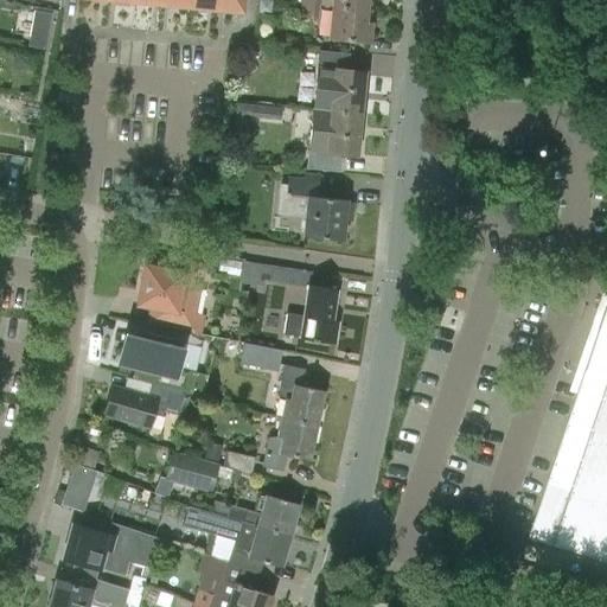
[(215,0),(215,8),(242,11),(242,0),(215,0)]
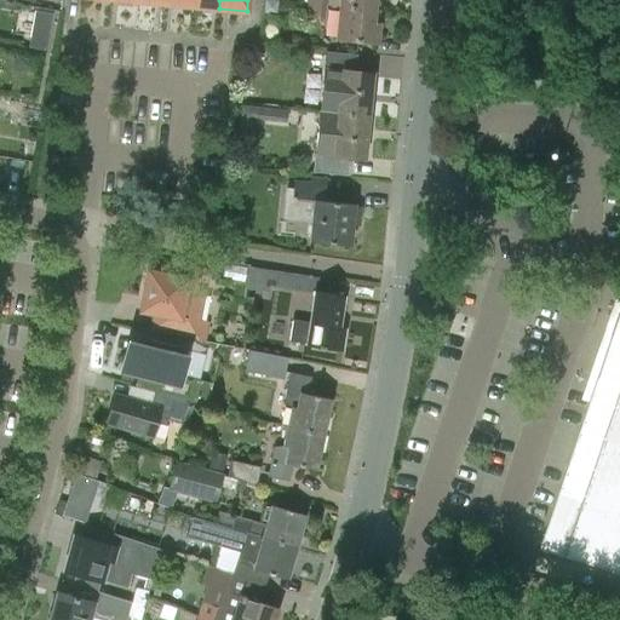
[(271,12),(275,9),(276,0),(274,0),(264,0),(264,12),(271,12)]
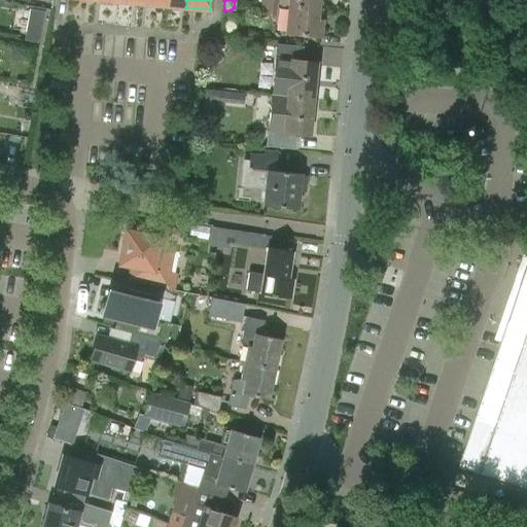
[(276,16),(277,3),(260,2),(259,12),(259,15),(276,16)]
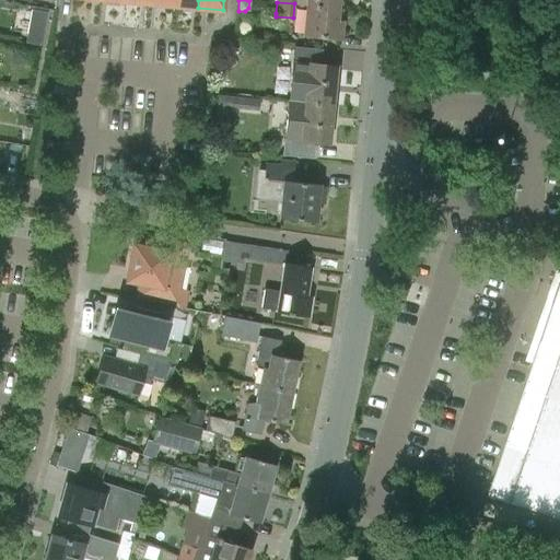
[(307,6),(304,35),(339,38),(342,9),(307,6)]
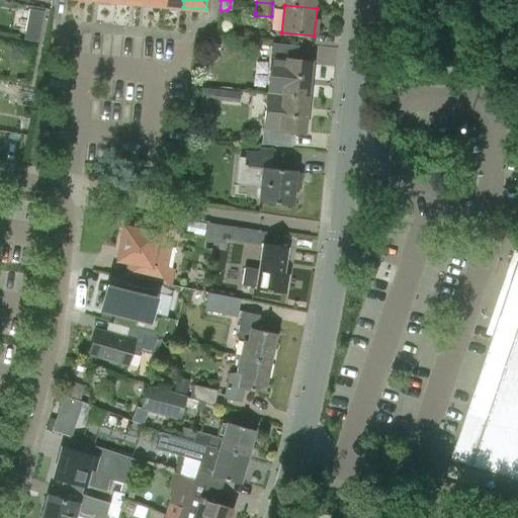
[(29,9),(23,39),(37,42),(44,12),(29,9)]
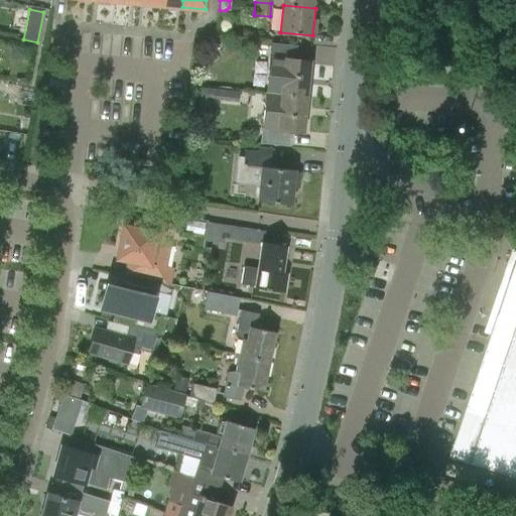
[(268,59),(265,92),(280,94),(306,96),(309,60),(295,58),(297,45),(270,43),(268,59)]
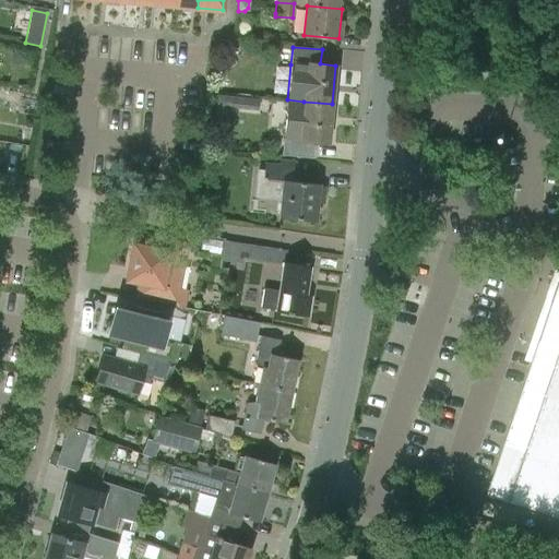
[(258,110),(259,98),(217,95),(215,118),(226,118),(227,108),(258,110)]
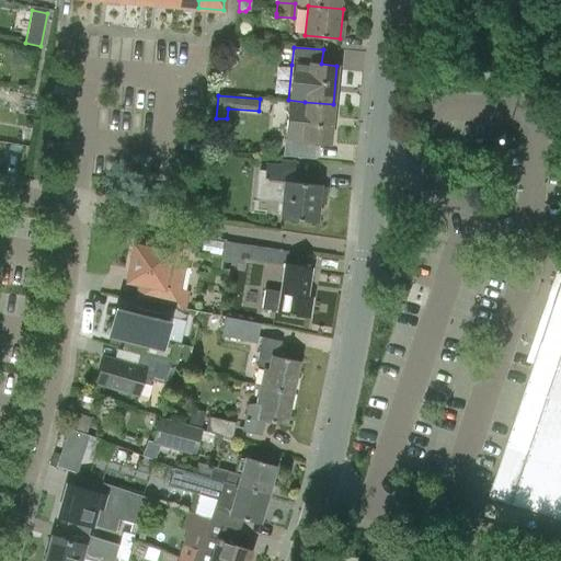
[(305,102),(288,100),(283,156),(315,159),(317,142),(330,144),(333,104),(305,102)]
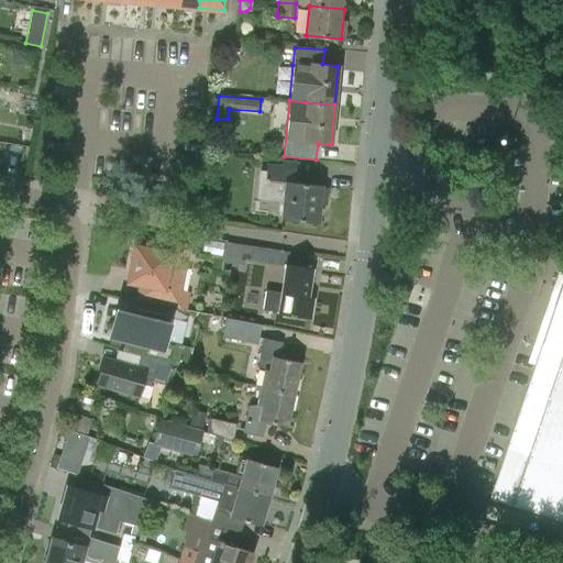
[(327,188),(320,187),(320,185),(294,181),(296,167),(266,164),(265,179),(285,181),(282,219),(317,222),(318,203),(324,205),(327,188)]
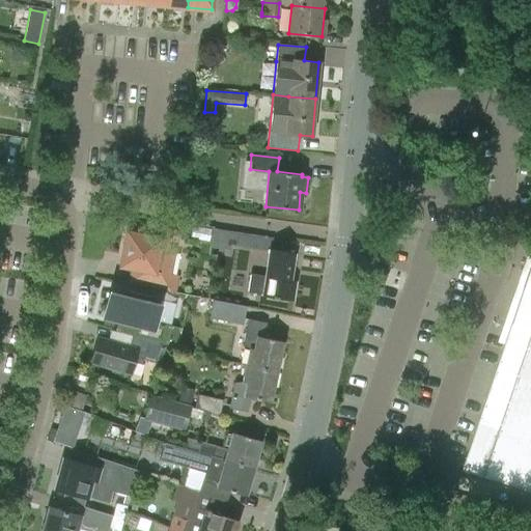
[(166,255),(173,251),(174,242),(175,242),(177,231),(148,225),(146,235),(127,231),(121,257),(122,257),(121,260),(127,261),(129,264),(130,268),(149,271),(146,285),(175,291),(178,275),(163,272),(166,255)]
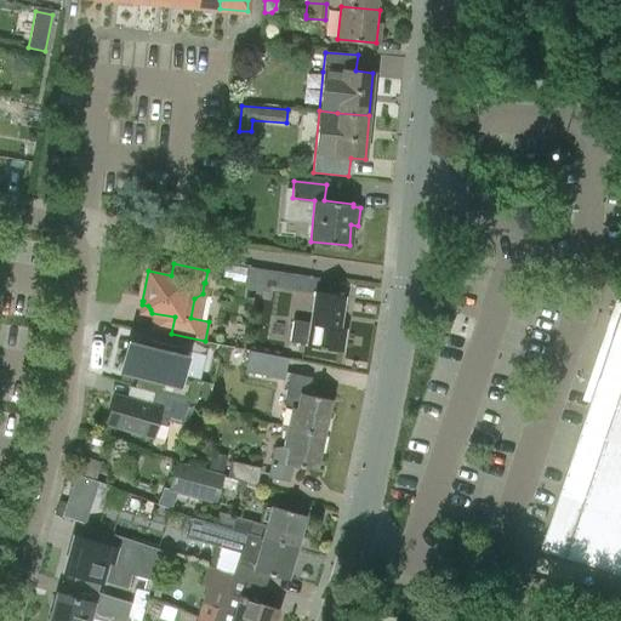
[(223,279),(244,283),(248,268),(226,265),(223,279)]
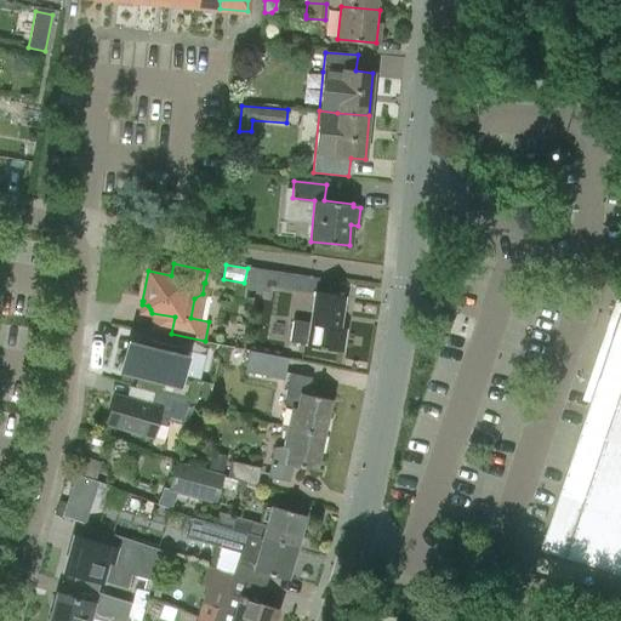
[(272,272),(269,285),(314,292),(314,291),(315,292),(318,279),(272,272)]
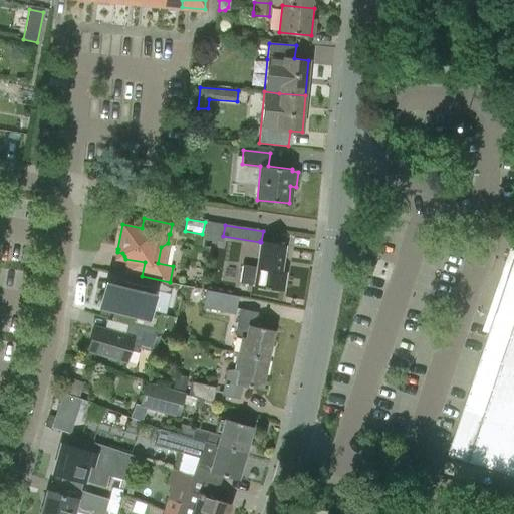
[(261,242),(260,241),(260,242),(256,266),(242,264),(240,282),(282,289),(285,272),(280,271),(284,245),(261,242)]
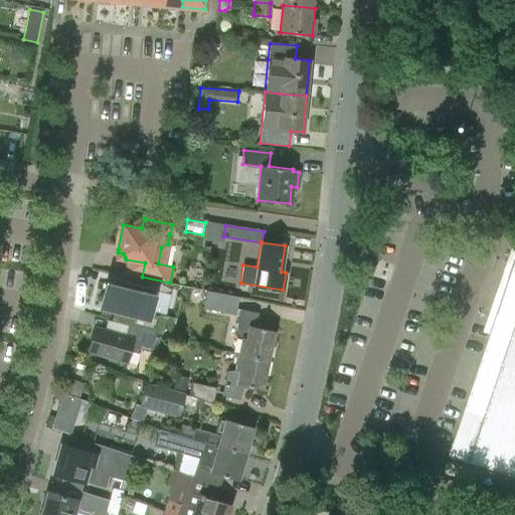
[(514,260),(512,271),(502,298),(497,313),(492,328),(488,340),(486,345),(453,444),(449,455),(481,466),(481,465),(514,476),(514,260)]
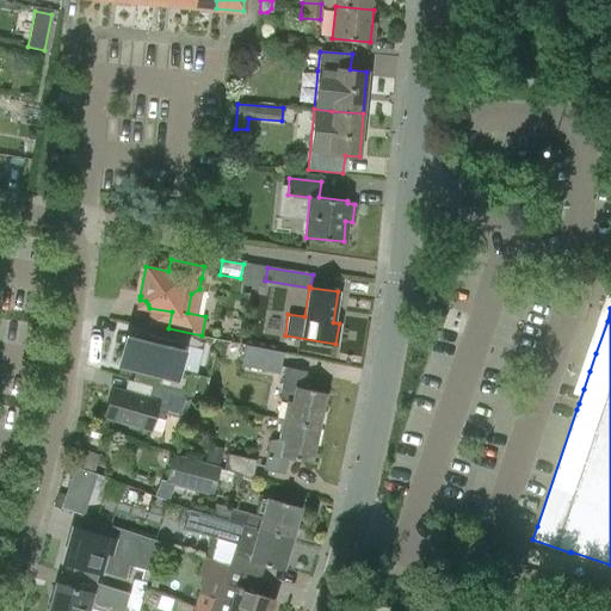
[(124,328),(119,350),(139,355),(131,380),(176,392),(177,384),(189,387),(196,359),(179,356),(183,343),(124,328)]
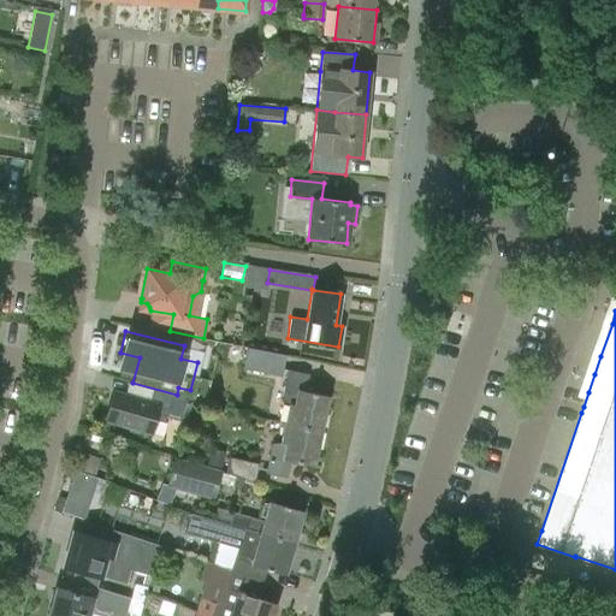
[(282,377),(286,356),(248,348),(247,349),(227,345),(224,362),(243,367),(242,369),(282,377)]
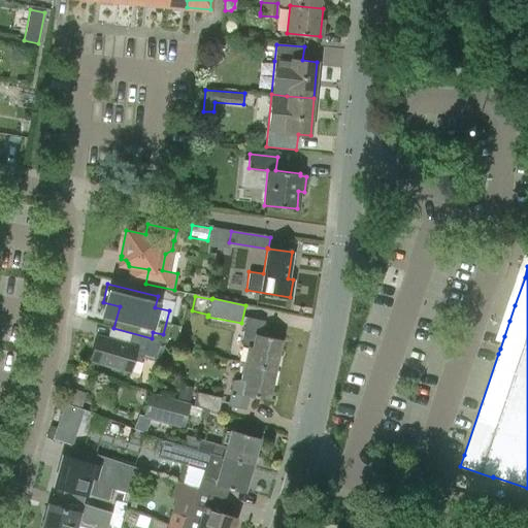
[(244,362),(274,369),(282,339),(262,335),(265,321),(246,318),(241,342),(249,344),(244,362)]
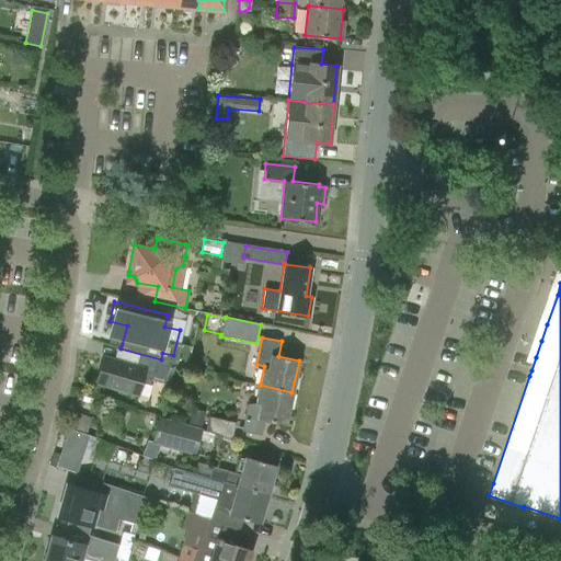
[(103,356),(95,381),(138,393),(141,381),(150,384),(151,378),(164,382),(170,364),(139,354),(136,366),(103,356)]
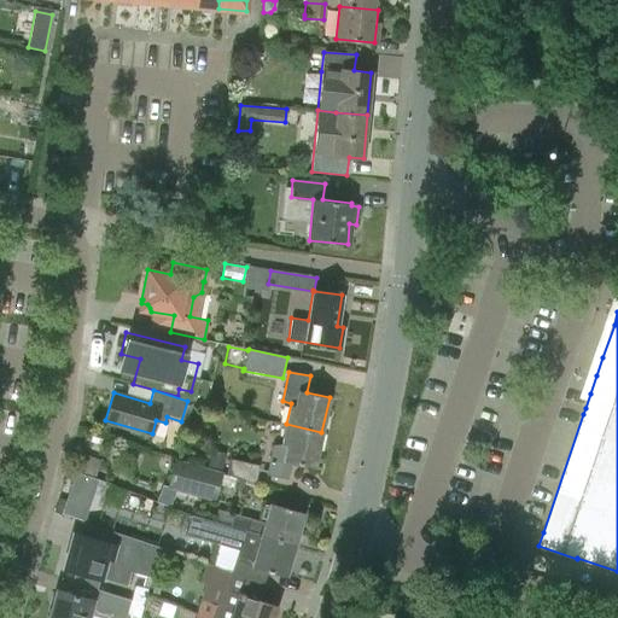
[(321,432),(286,424),(281,448),(273,445),(266,474),(287,479),(291,461),(314,466),(321,432)]
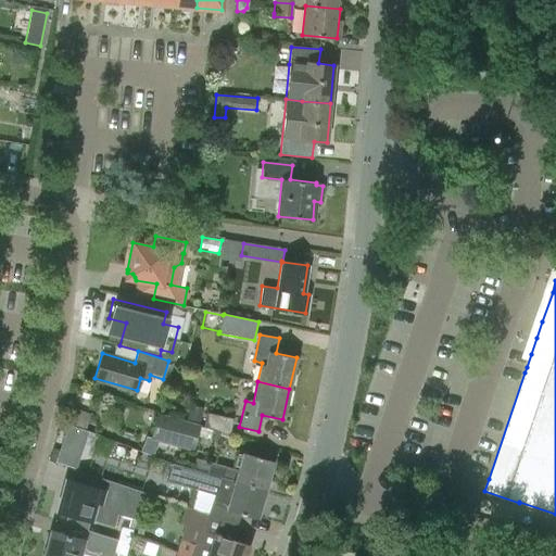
[(200,422),(203,408),(190,405),(187,419),(200,422)]
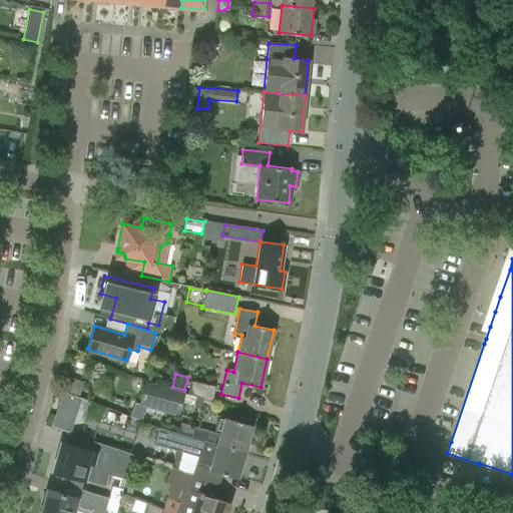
[(212,402),(215,387),(190,381),(187,395),(212,402)]
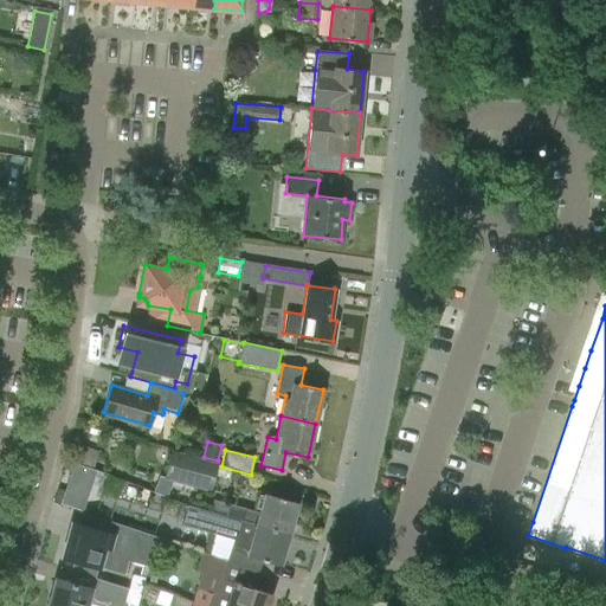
[(165,479),(211,492),(219,464),(173,451),(165,479)]
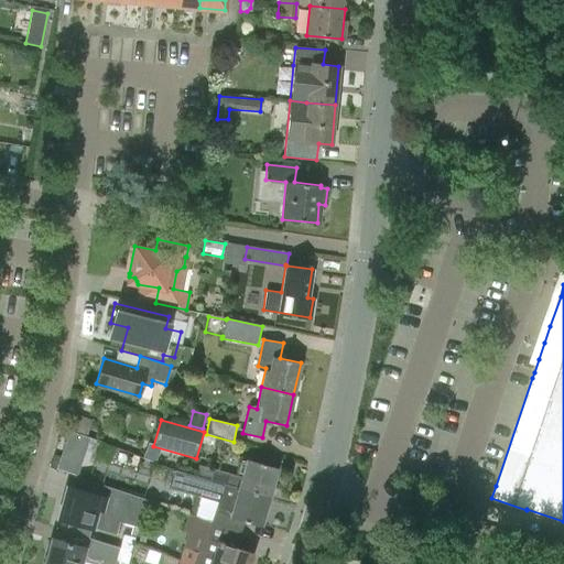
[(55,470),(71,475),(73,476),(77,462),(60,456),(55,470)]
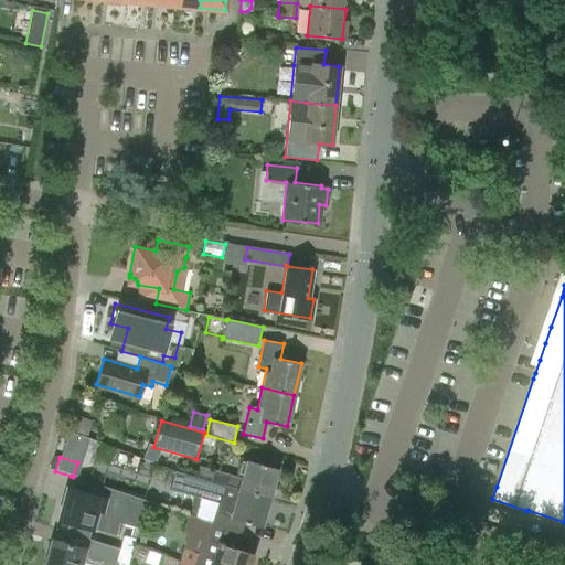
[(210,480),(270,497),(278,469),(247,460),(242,478),(213,470),(210,480)]
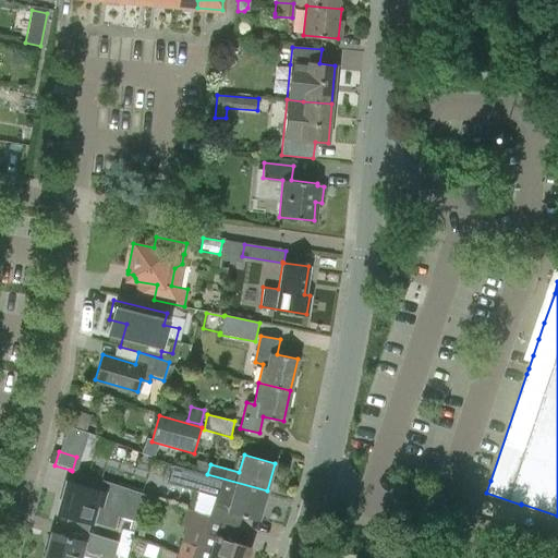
[(173,464),(168,483),(217,496),(214,506),(210,517),(239,525),(242,514),(258,519),(267,490),(207,474),(173,464)]
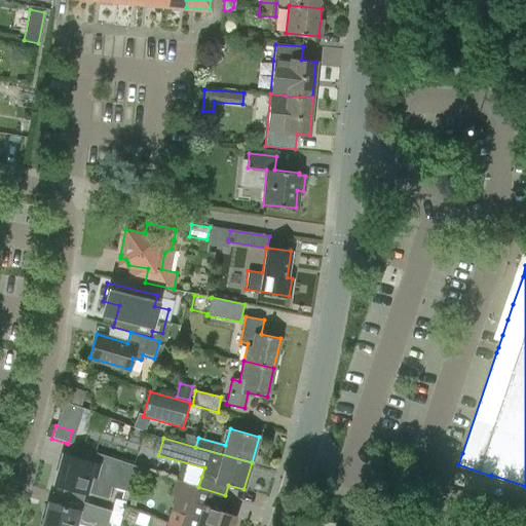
[(111,486),(111,487),(128,492),(136,466),(120,461),(120,460),(96,453),(92,462),(62,453),(53,483),(85,492),(86,490),(90,491),(92,481),(111,486)]
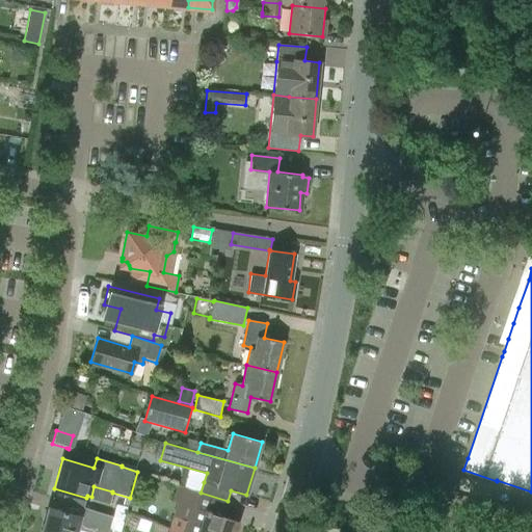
[(75,531),(76,530),(85,531),(107,531),(112,516),(82,507),(79,516),(49,507),(41,531),(75,531)]
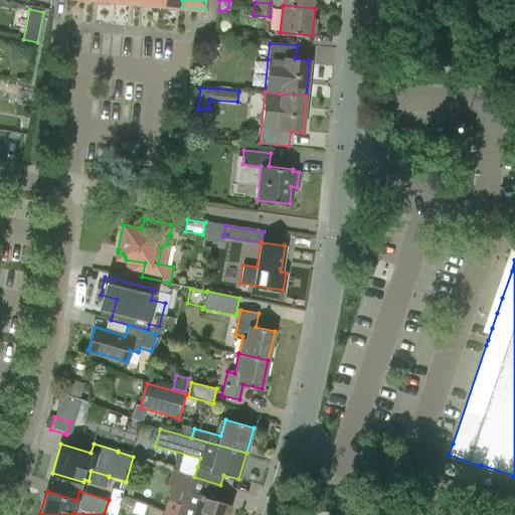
[(226,514),(230,505),(199,494),(193,492),(189,491),(184,506),(180,514),(226,514)]
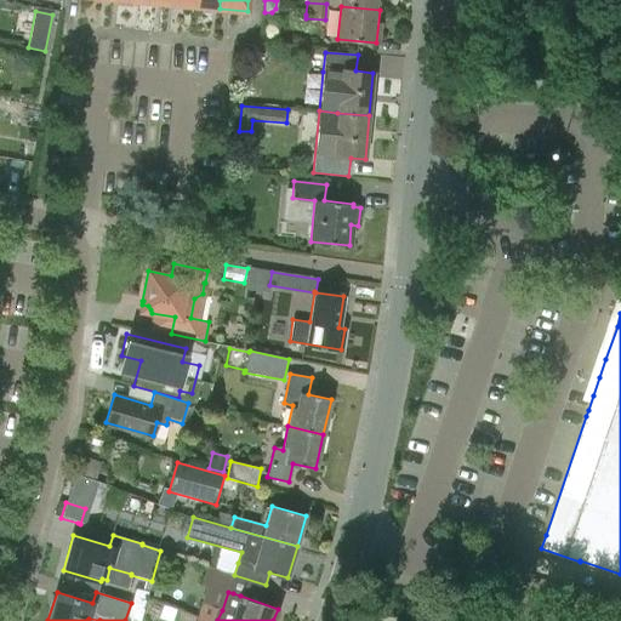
[(209,620),(217,620),(222,610),(203,604),(198,617),(209,620)]
